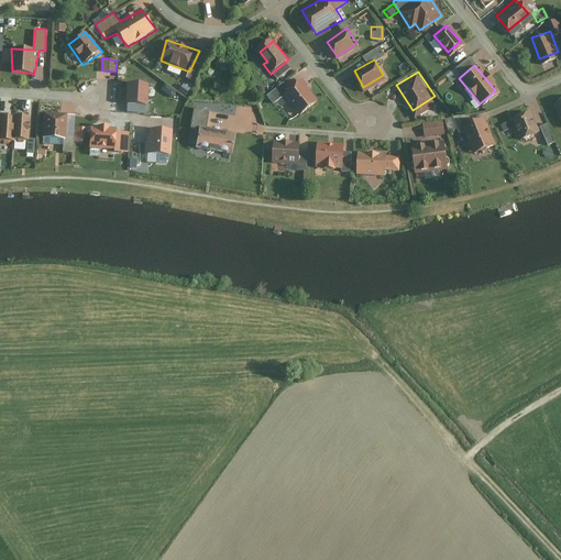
[(297,78),(282,92),(299,111),(315,97),(297,78)]
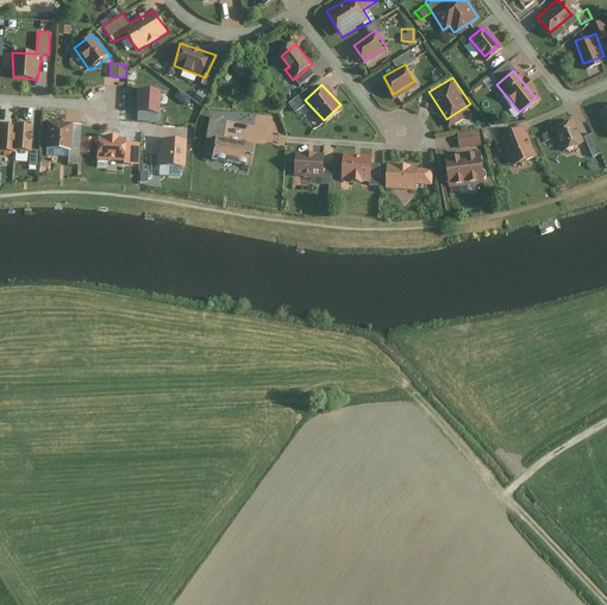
[(135,87),(133,111),(156,112),(157,88),(135,87)]
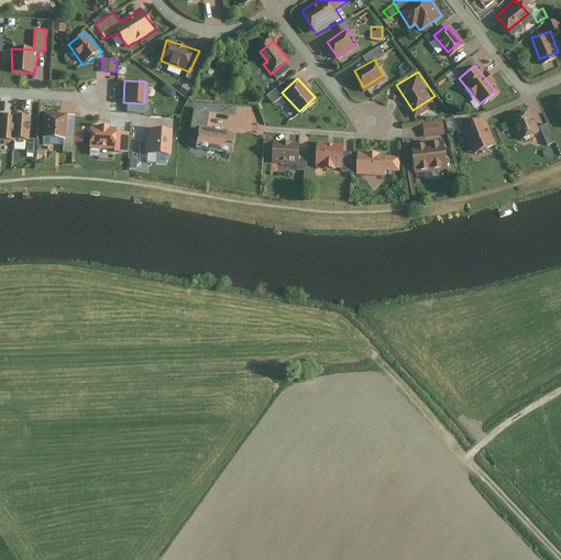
[(188,121),(205,124),(208,108),(191,105),(188,121)]
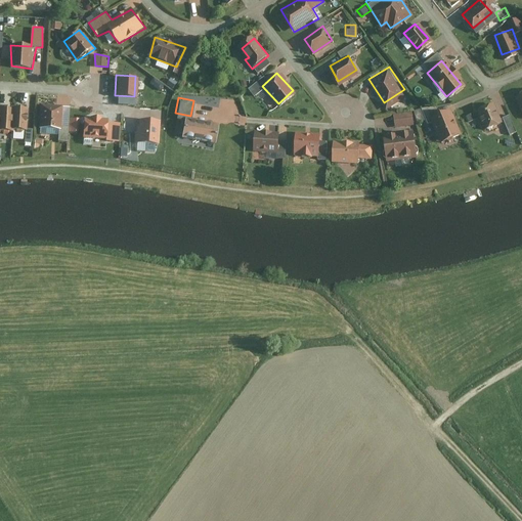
[(491,100),(476,107),(484,126),(499,119),(491,100)]
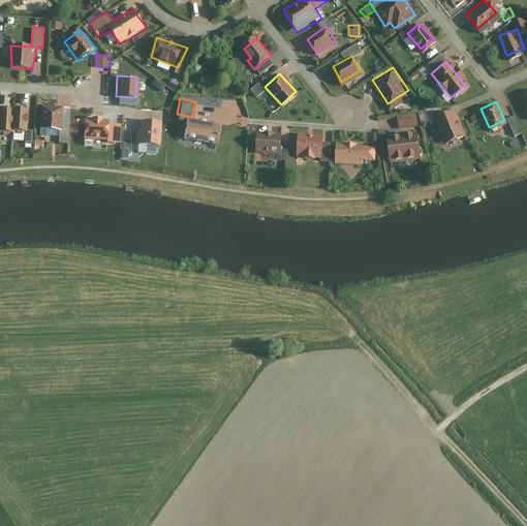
[(42,103),(40,129),(61,130),(60,144),(69,143),(69,128),(64,126),(64,107),(42,103)]
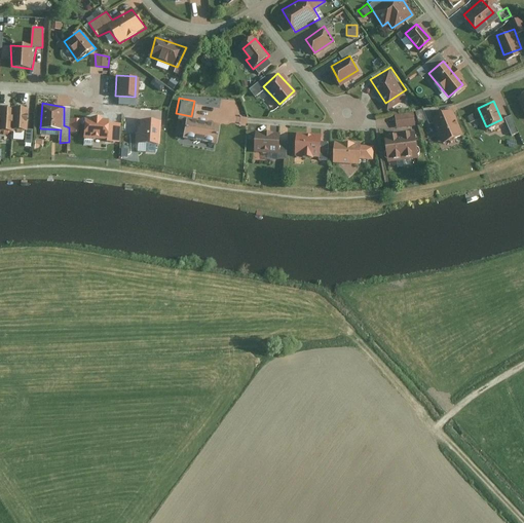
[(16,107),(15,131),(29,131),(29,108),(16,107)]
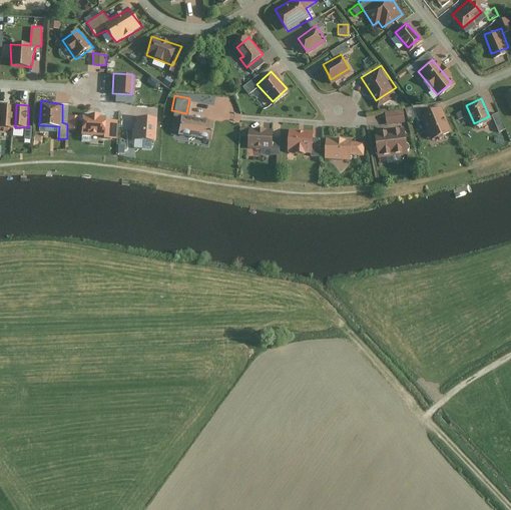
[(441,104),(420,113),(430,135),(450,126),(441,104)]
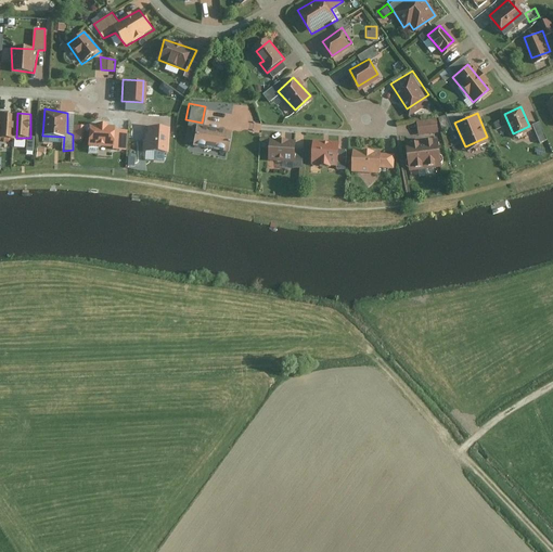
[(2,115),(1,138),(16,138),(16,115),(2,115)]
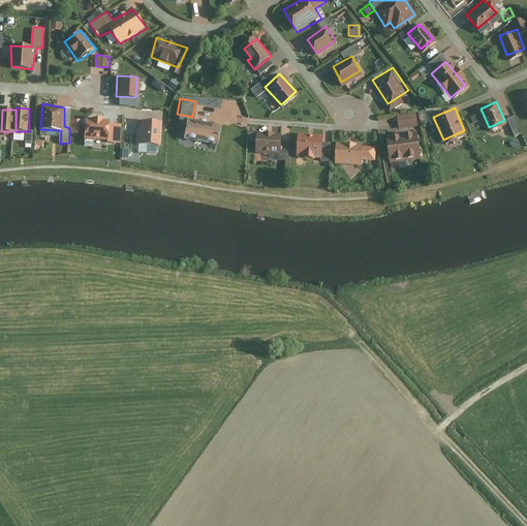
[(396,115),(397,127),(416,125),(414,113),(396,115)]
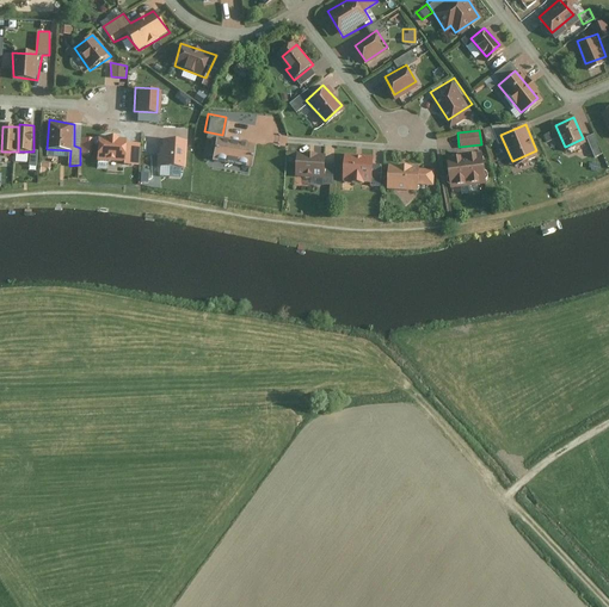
[(591,155),(600,152),(594,131),(584,134),(591,155)]
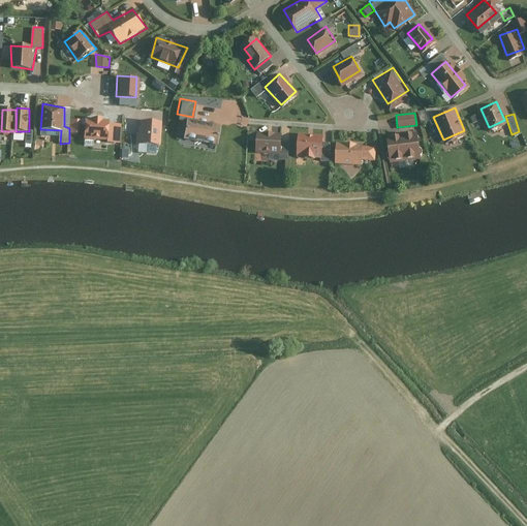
[(184,117),(181,136),(218,142),(221,123),(184,117)]
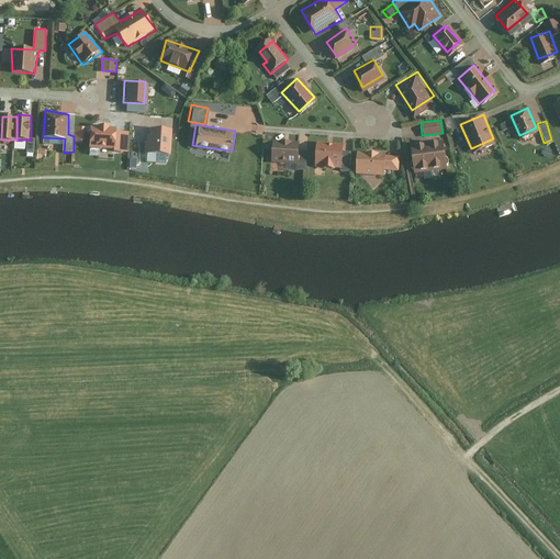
[(116,125),(90,125),(90,149),(127,151),(129,132),(119,132),(116,125)]
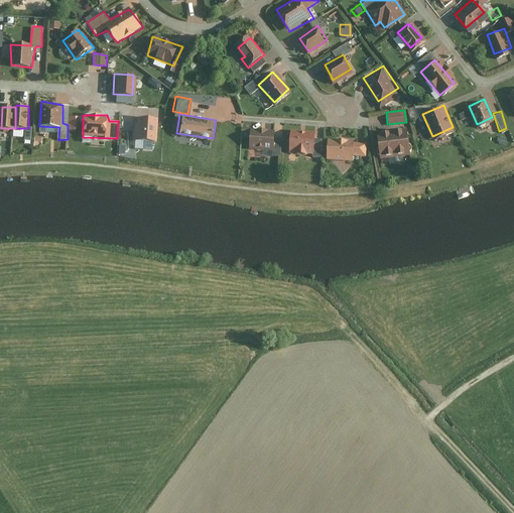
[(154,140),(154,118),(133,117),(133,140),(154,140)]
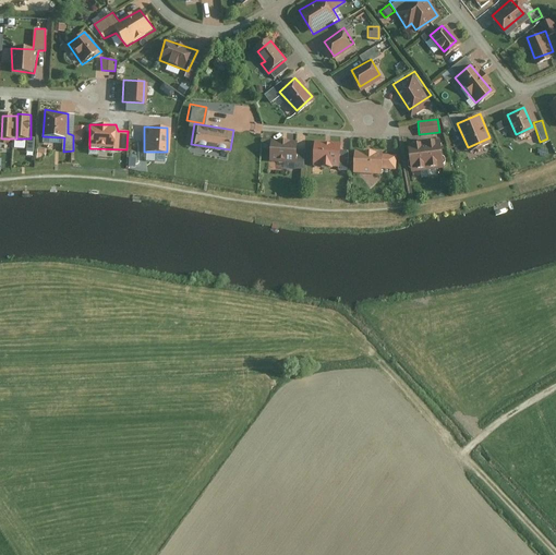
[(268,137),(266,156),(295,159),(298,140),(268,137)]
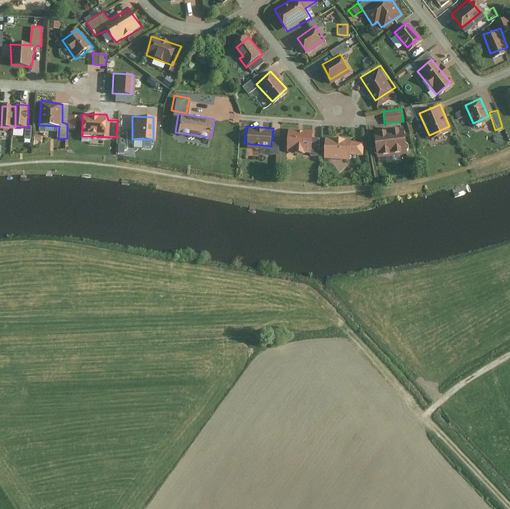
[(284,127),(283,147),(310,148),(311,128),(284,127)]
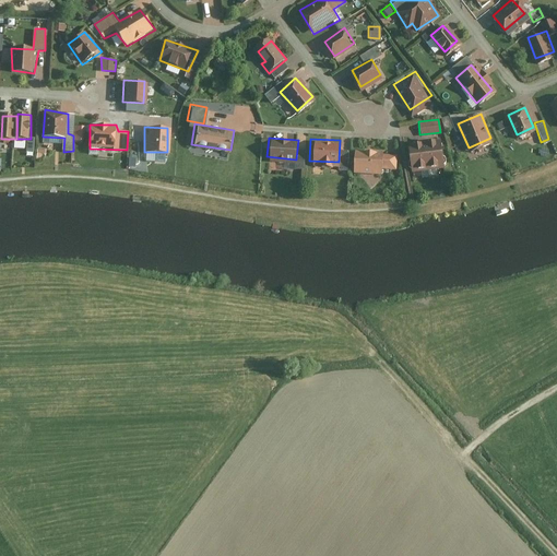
[(441,139),(423,141),(425,162),(443,160),(441,139)]
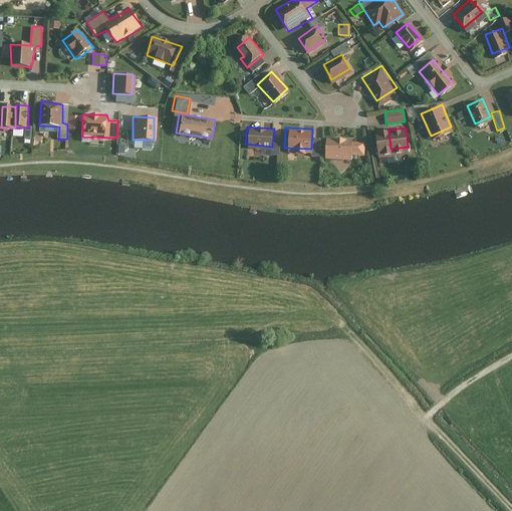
[(389,130),(372,132),(374,150),(391,149),(389,130)]
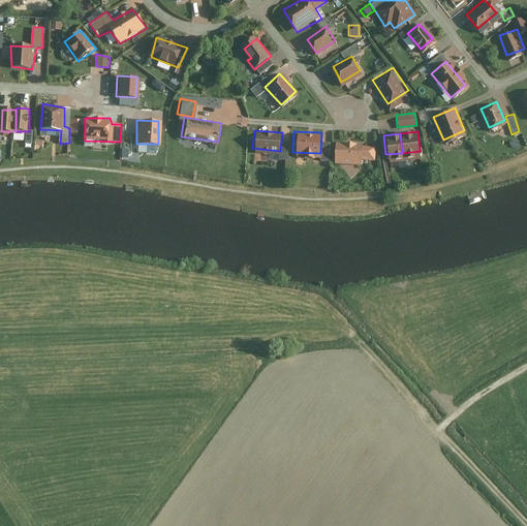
[(335,141),(334,158),(374,159),(375,142),(335,141)]
